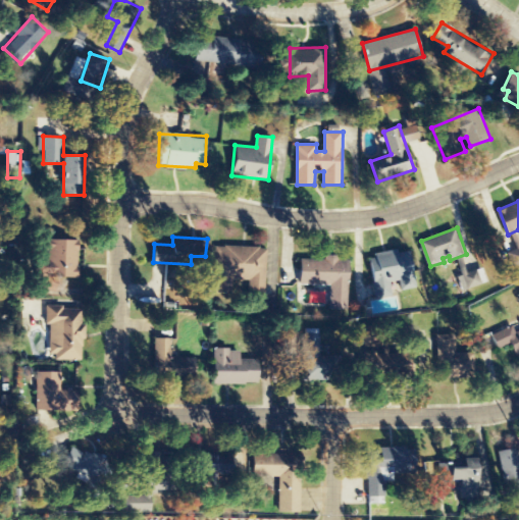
[(81,240),(42,239),(41,276),(80,277),(81,240)]
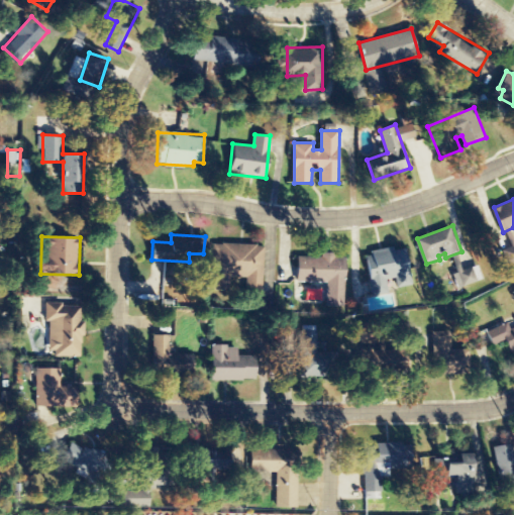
[(266,243),(220,242),(220,291),(233,291),(233,276),(249,276),(248,305),(265,305),(266,243)]
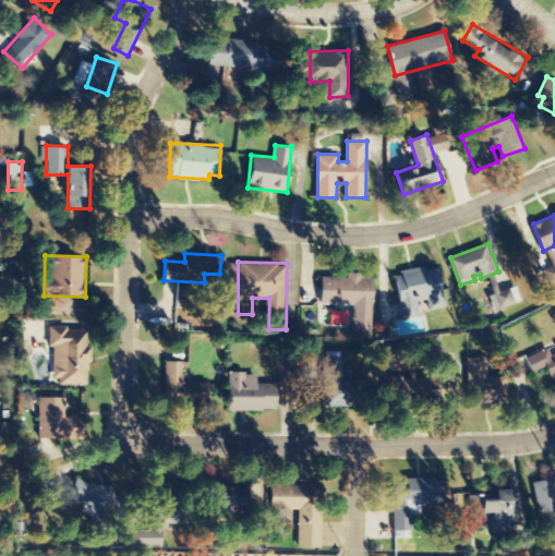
[(446,306),(438,266),(395,274),(402,318),(421,315),(419,301),(427,300),(430,310),(446,306)]
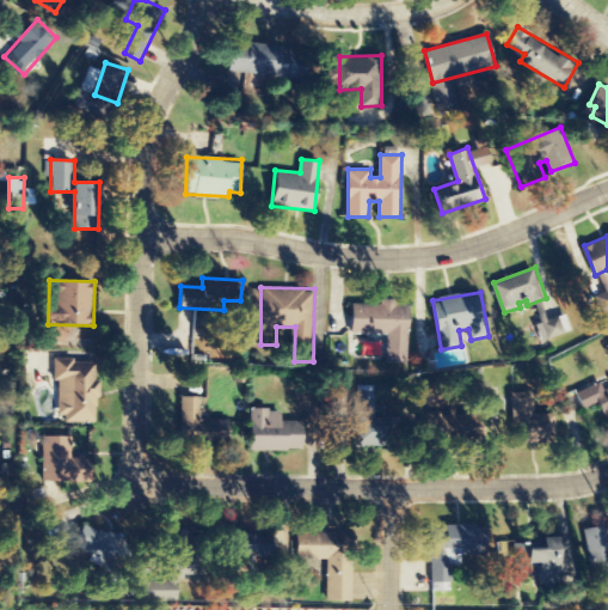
[(407,363),(409,304),(397,304),(397,302),(351,302),(351,333),(388,333),(388,363),(407,363)]
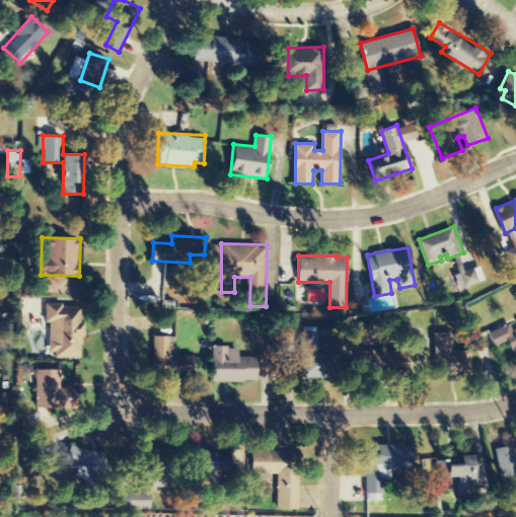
[(84,357),(84,305),(48,305),(48,320),(52,320),(52,357),(84,357)]
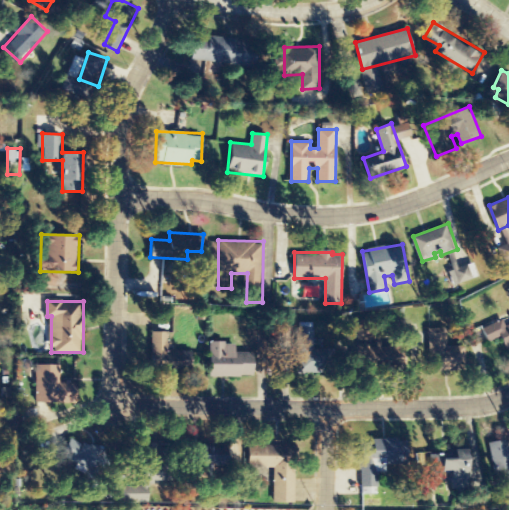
[(505,347),(508,346),(508,324),(506,325),(503,319),(481,328),(487,342),(500,336),(505,347)]
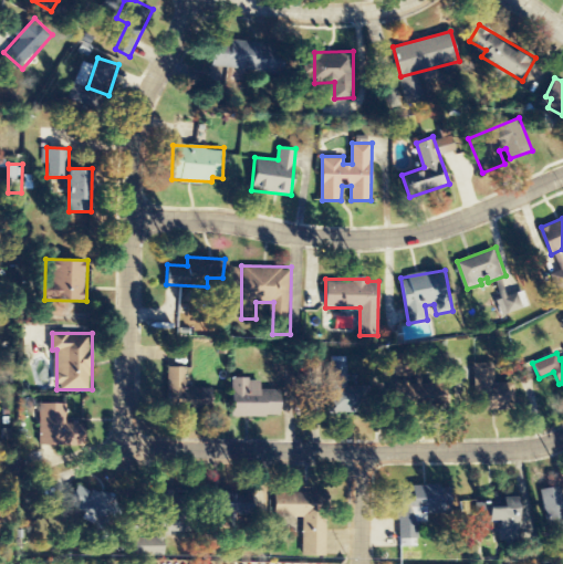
[(347,356),(329,356),(331,409),(354,409),(353,388),(348,388),(347,356)]
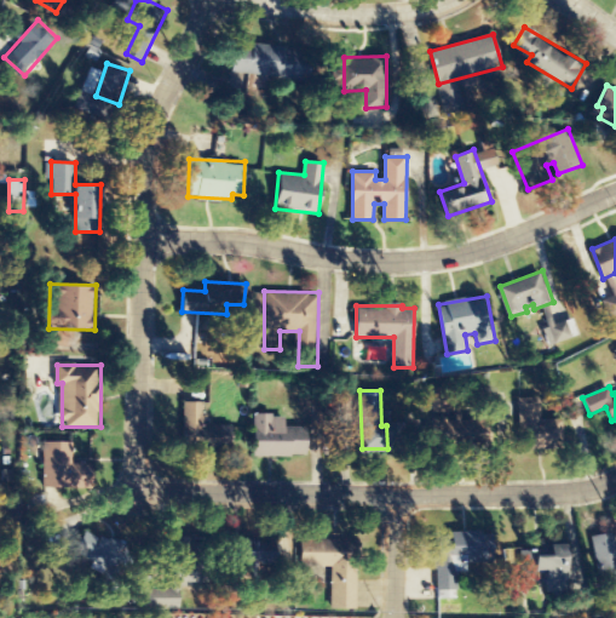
[(205,424),(205,401),(184,401),(184,447),(232,448),(232,425),(205,424)]
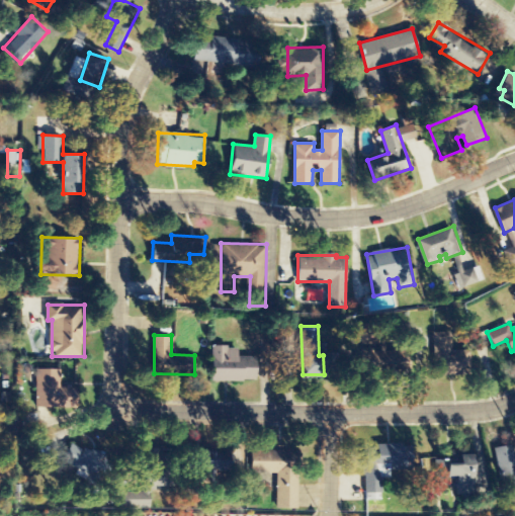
[(470,349),(452,349),(452,338),(426,338),(427,356),(435,355),(436,374),(470,373),(470,349)]
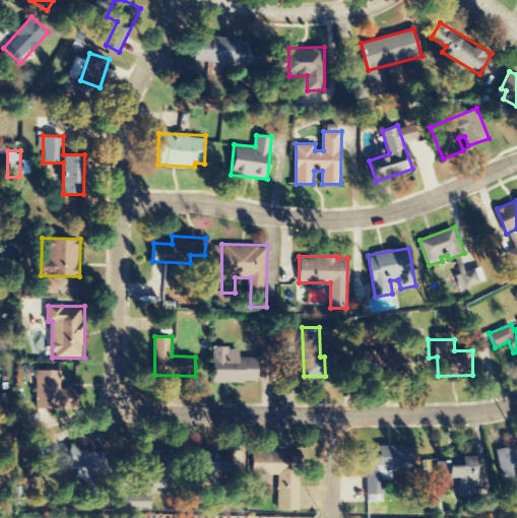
[(214,381),(257,382),(258,358),(241,357),(241,347),(214,346),(214,381)]
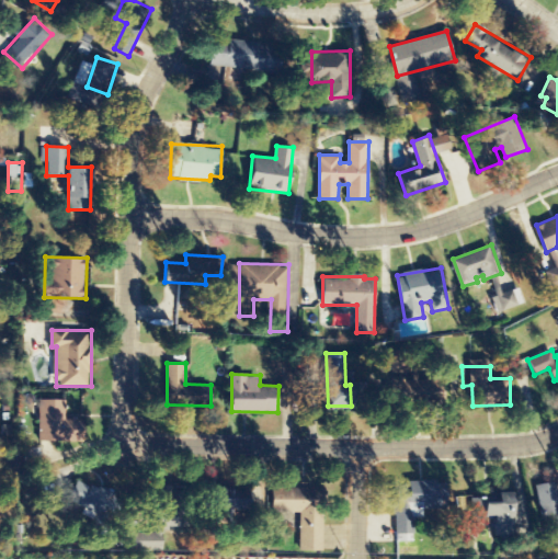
[(419,400),(444,400),(444,379),(420,378),(419,400)]
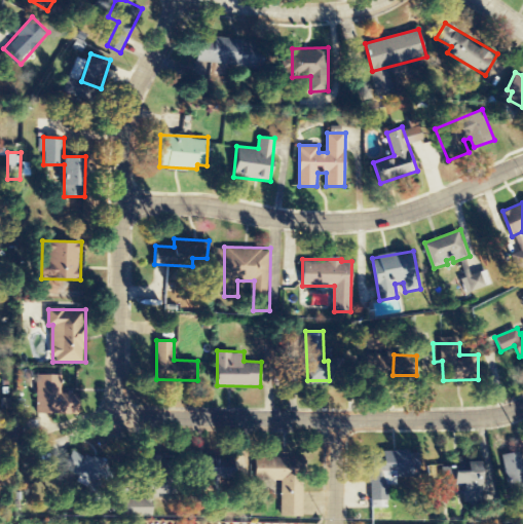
[(63,391),(63,374),(39,374),(38,413),(79,413),(79,393),(63,391)]
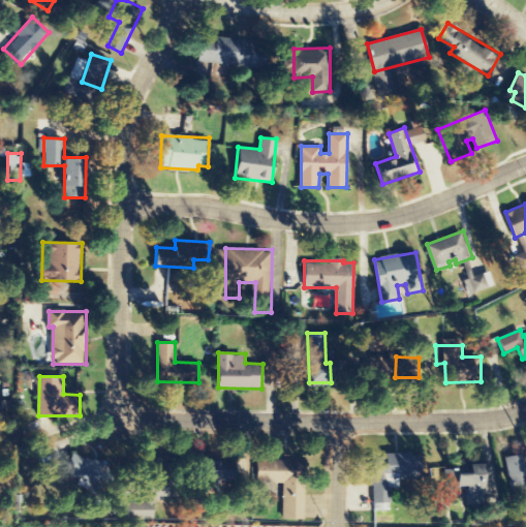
[(95,489),(105,465),(73,451),(64,470),(81,478),(80,482),(95,489)]
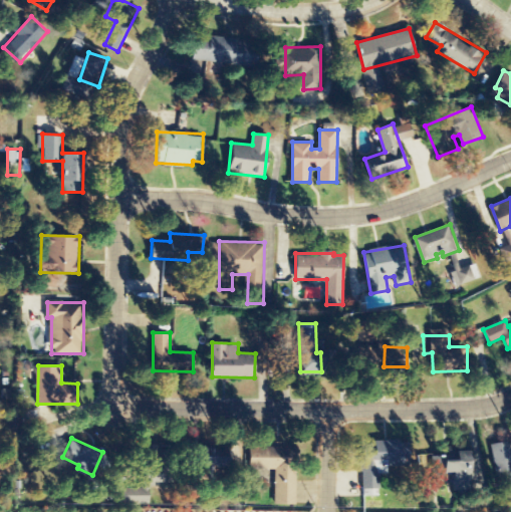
[(408,465),(407,440),(361,442),(362,495),(378,495),(378,474),(387,473),(387,466),(408,465)]
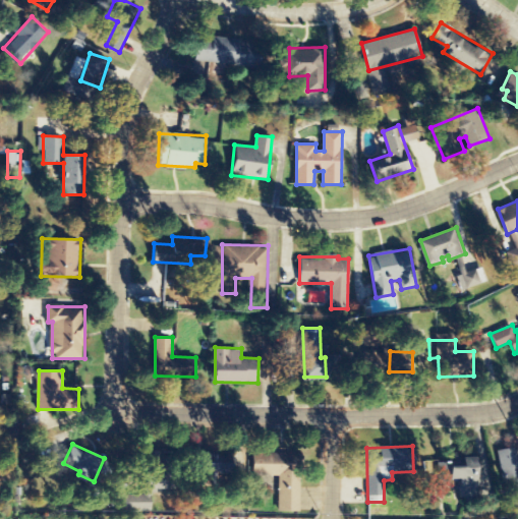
[(501,453),(504,479),(517,477),(517,451),(501,453)]
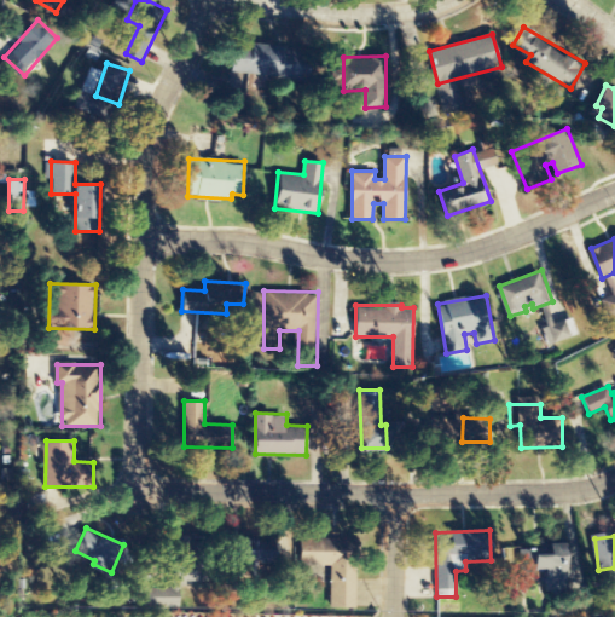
[(332,565),(332,607),(357,607),(359,540),(302,537),(302,564),(332,565)]
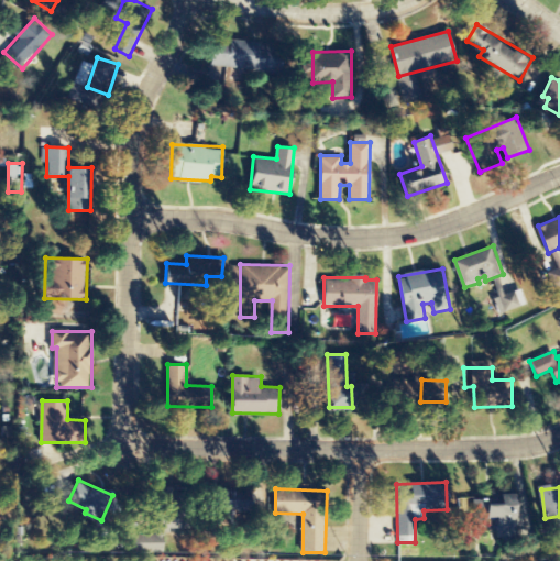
[(252,492),(211,491),(210,506),(251,508),(252,492)]
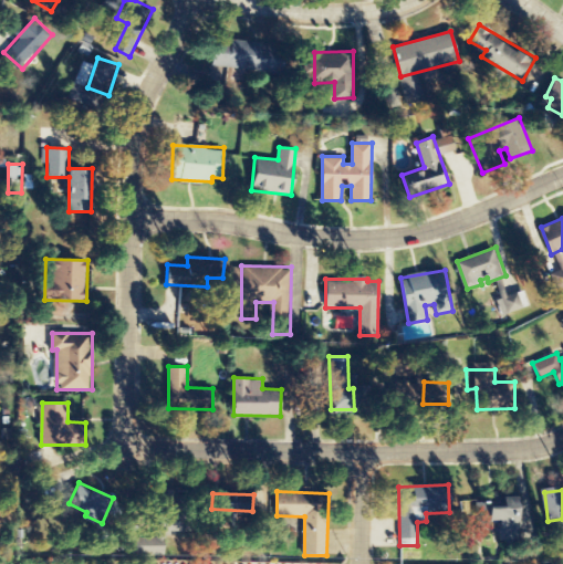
[(477,526),(489,526),(489,522),(499,522),(499,540),(517,540),(515,495),(493,495),(493,502),(477,502),(477,526)]
